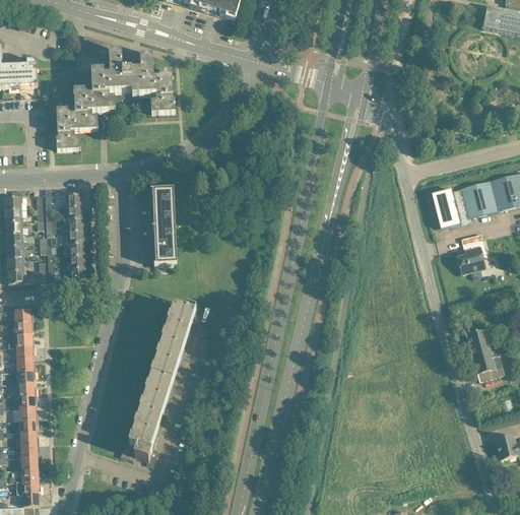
[(236,17),(241,0),(202,0),(200,6),(236,17)]
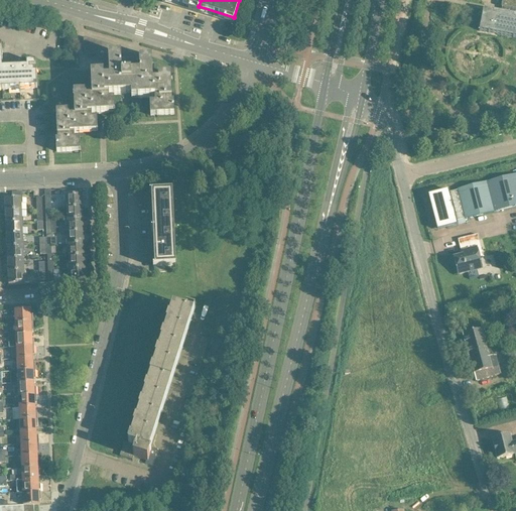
[(478,36),(467,91),(515,101),(515,98),(515,0),(501,0),(501,2),(502,3),(501,8),(484,5),(480,26),(515,33),(515,42),(515,44),(478,36)]
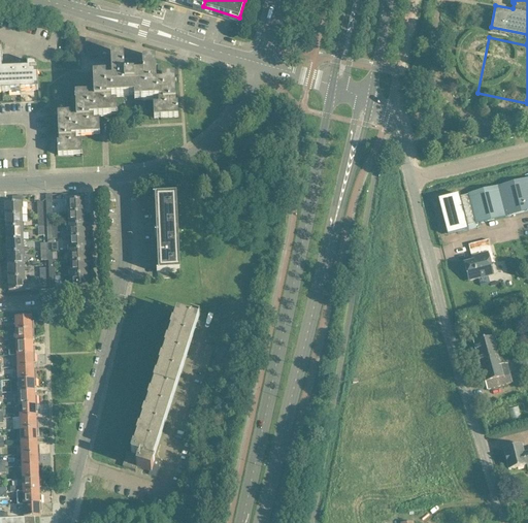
[(155,54),(142,55),(142,53),(136,53),(136,48),(124,48),(124,45),(111,45),(110,41),(98,42),(98,37),(86,38),(86,35),(85,35),(86,52),(98,52),(98,55),(105,55),(105,70),(93,71),(94,95),(89,95),(88,90),(75,91),(76,115),(71,115),(70,109),(58,110),(59,138),(57,138),(58,152),(81,151),(81,137),(76,137),(76,132),(100,131),(99,118),(94,119),(94,112),(118,111),(117,99),(111,99),(111,93),(134,92),(134,97),(158,96),(158,101),(153,101),(154,115),(178,113),(177,100),(176,100),(174,72),(162,72),(162,77),(156,78),(155,54)]
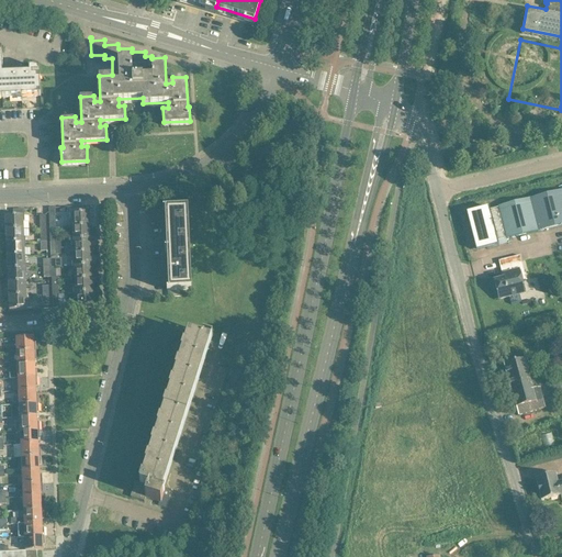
[(0,92),(42,91),(40,63),(29,64),(30,68),(3,69),(2,45),(0,44),(0,92)]
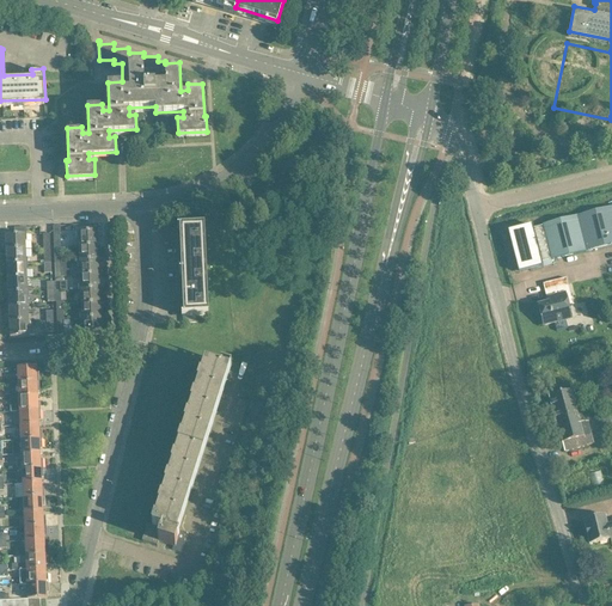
[(502,124),(496,141),(508,145),(513,128),(502,124)]
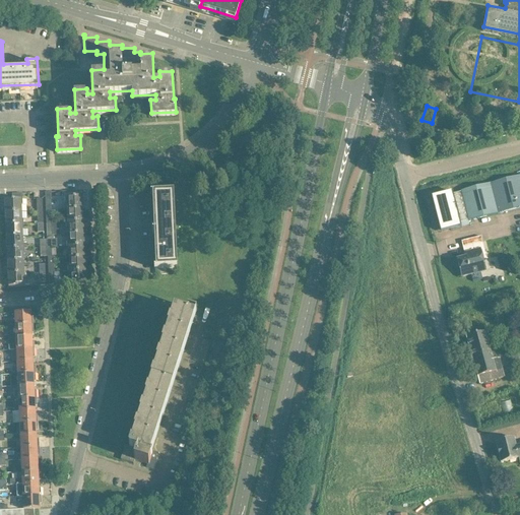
[(452,187),(432,193),(438,217),(439,217),(441,226),(450,223),(451,226),(461,222),(460,218),(468,216),(477,214),(519,202),(519,172),(461,187),(461,188),(456,189),(453,190),(452,187)]
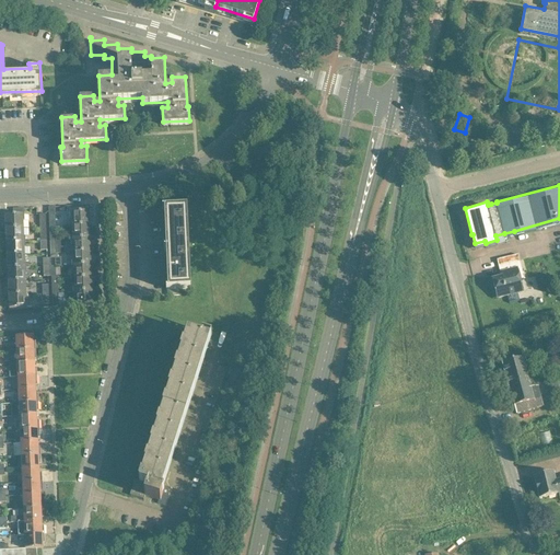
[(186,203),(162,205),(164,244),(188,243),(186,203)]
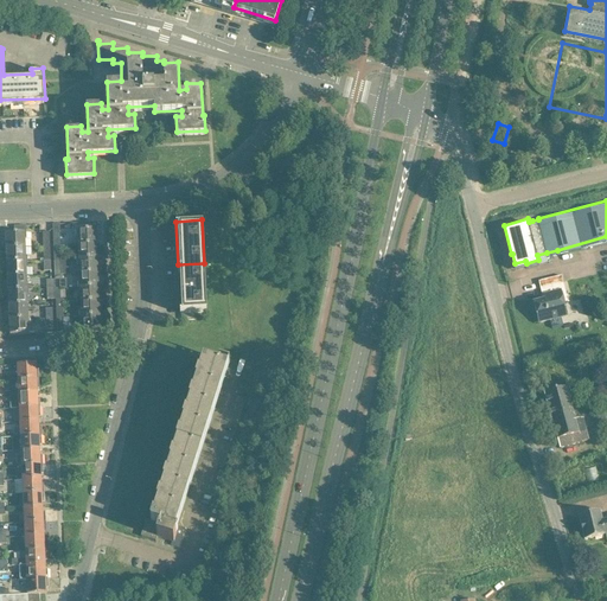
[(27,235),(27,229),(26,222),(14,222),(16,229),(6,230),(7,244),(26,243),(26,235),(27,235)]
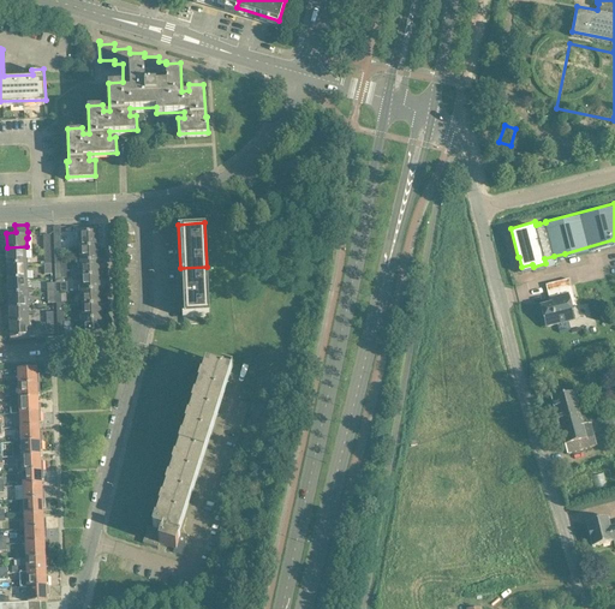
[(97,228),(77,230),(77,236),(78,236),(79,244),(97,243),(97,228)]
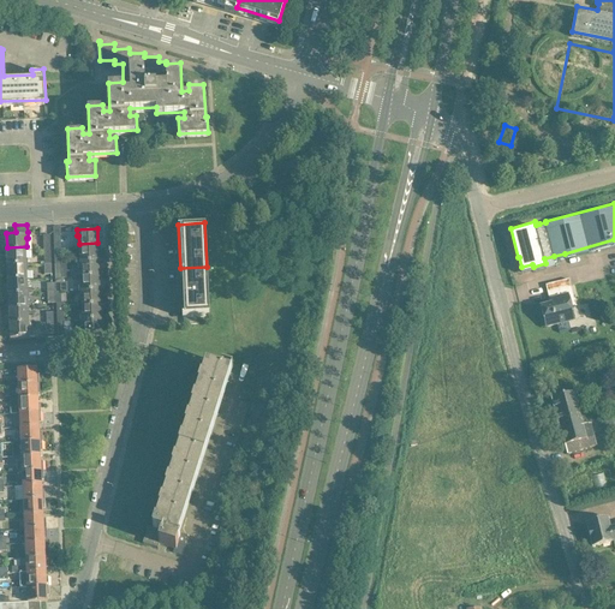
[(99,257),(97,243),(79,244),(79,252),(78,252),(78,258),(99,257)]
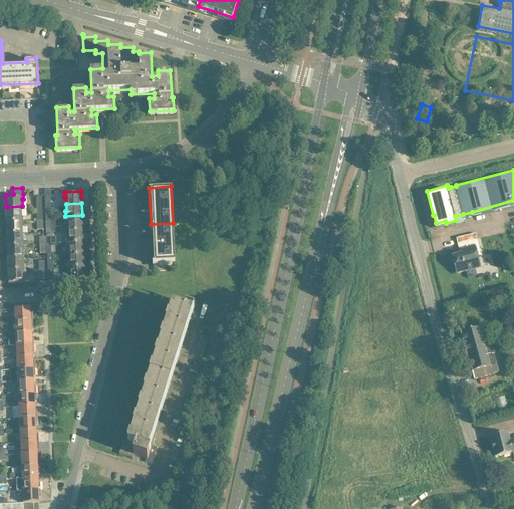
[(51,205),(51,204),(45,205),(46,217),(52,217),(51,209),(57,209),(57,204),(51,205)]
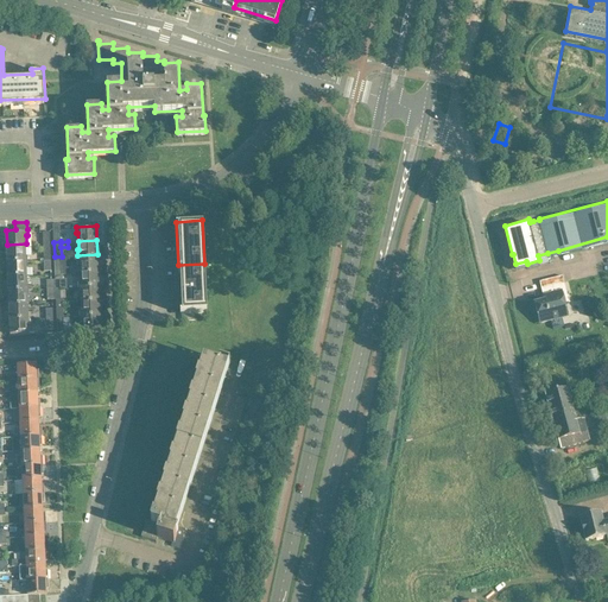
[(26,252),(26,244),(7,245),(7,259),(27,258),(27,252),(26,252)]
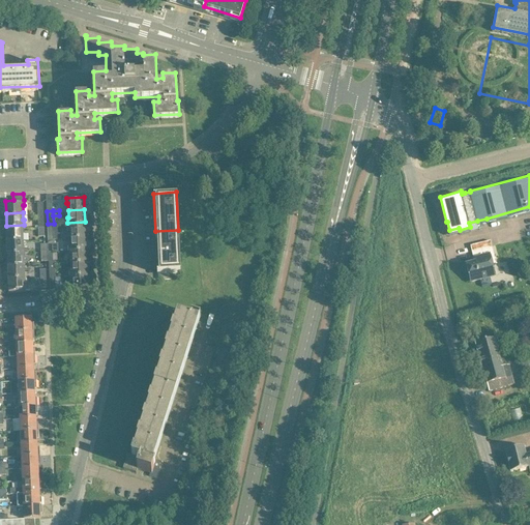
[(86,234),(85,222),(67,223),(67,228),(68,228),(69,235),(86,234)]
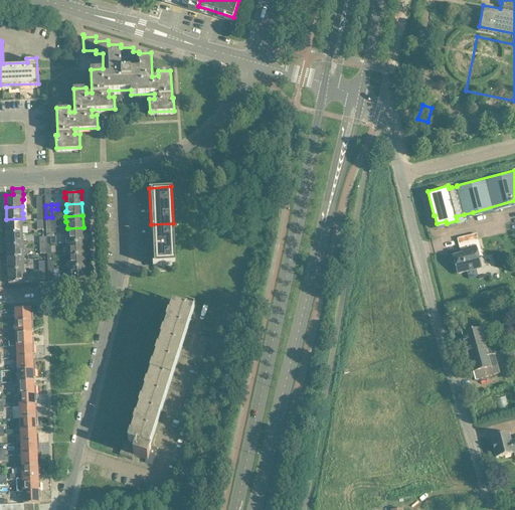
[(24,223),(23,218),(6,219),(7,231),(23,231),(22,223),(24,223)]
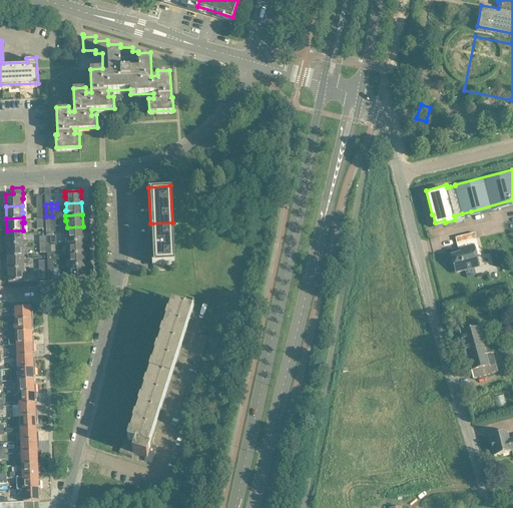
[(174,260),(172,222),(150,223),(152,261),(154,261),(164,261),(174,260)]
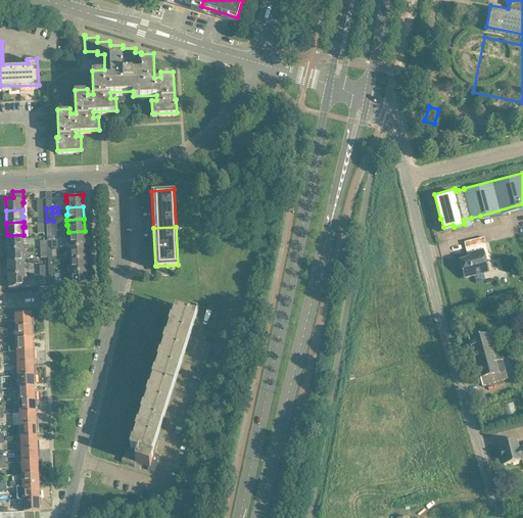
[(85,243),(85,231),(68,232),(68,239),(67,239),(67,244),(85,243)]
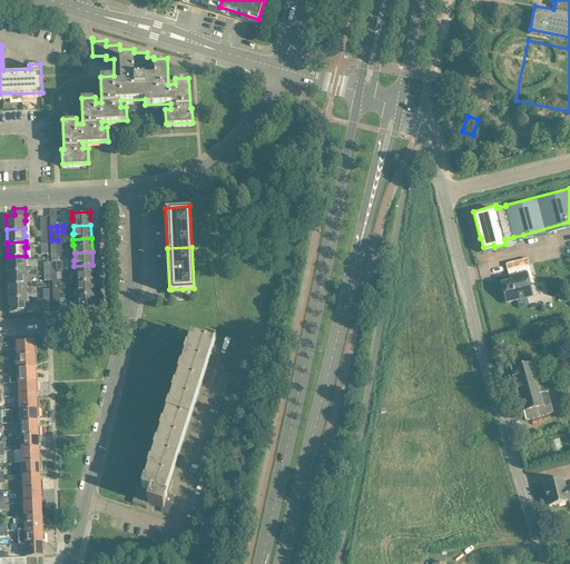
[(513,277),(502,280),(507,298),(532,292),(529,279),(533,278),(528,254),(505,259),(509,274),(512,273),(513,277)]
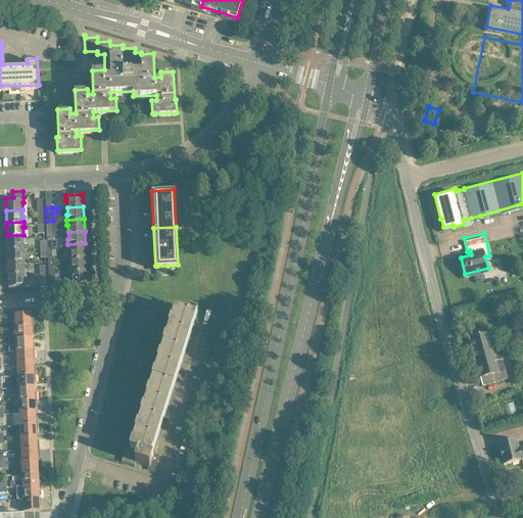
[(24,241),(24,235),(7,235),(7,247),(25,246),(25,241),(24,241)]
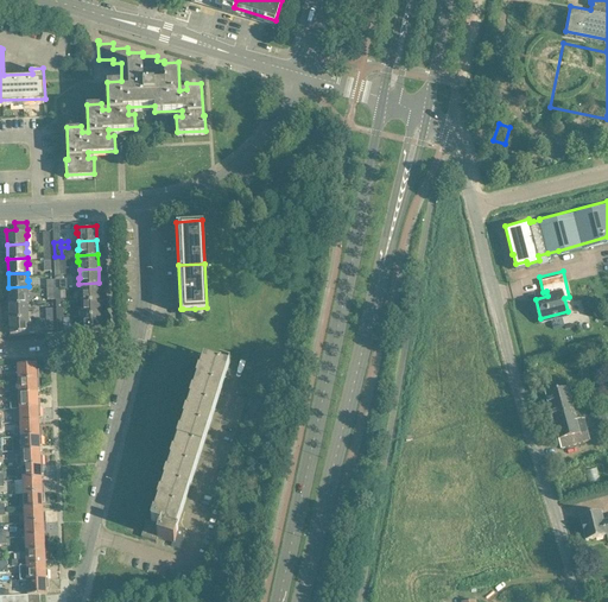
[(100,297),(99,283),(78,284),(78,291),(81,291),(81,298),(100,297)]
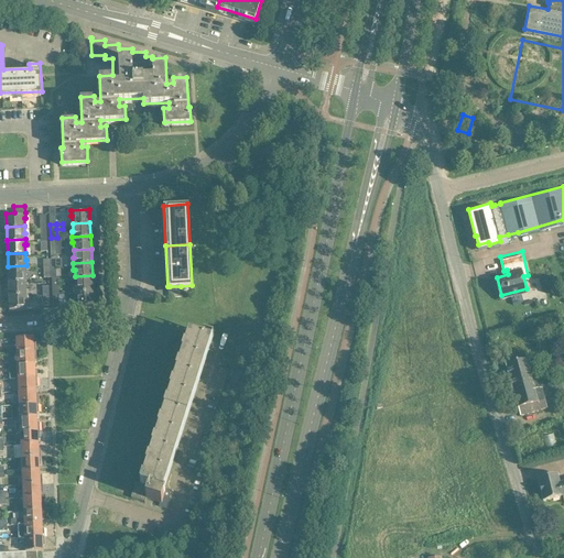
[(26,271),(26,265),(8,266),(9,280),(25,279),(25,271),(26,271)]
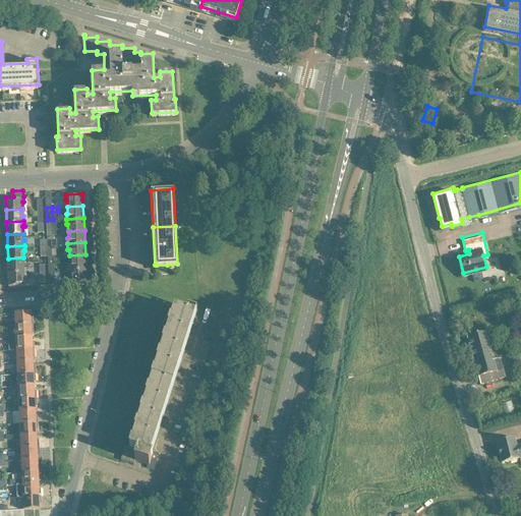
[(85,267),(85,254),(69,255),(69,263),(68,263),(68,268),(85,267)]
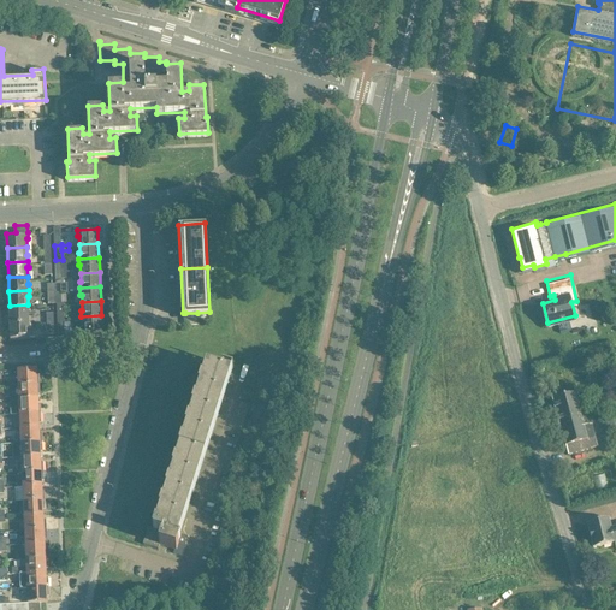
[(29,313),(28,305),(10,306),(10,320),(30,319),(29,313)]
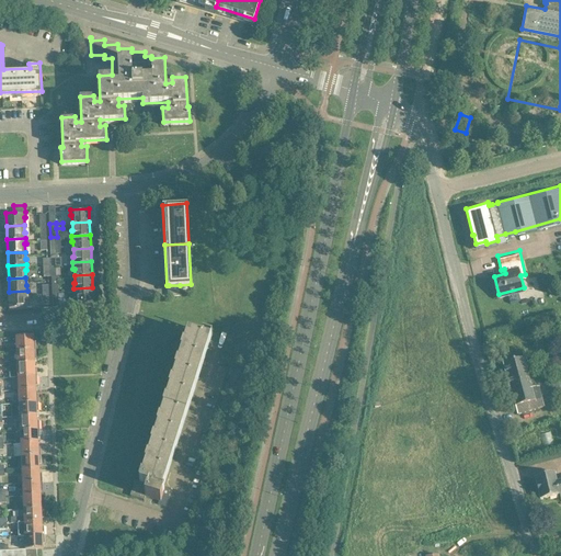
[(93,302),(92,287),(73,288),(75,295),(76,295),(76,303),(93,302)]
